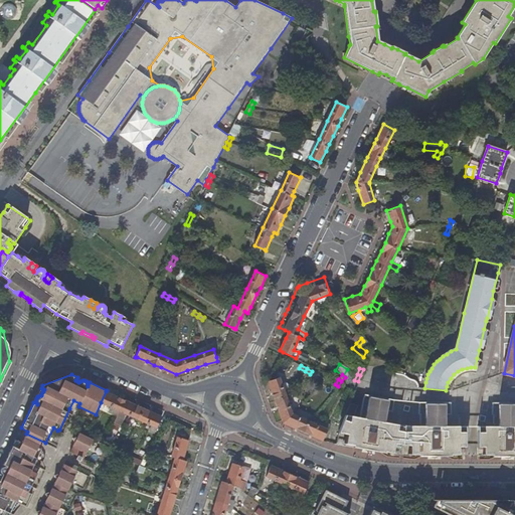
[(272,390),(276,400),(278,407),(283,422),(284,422),(295,427),(304,432),(314,437),(323,441),(328,430),(312,422),(310,421),(293,413),(287,396),(280,378),(272,380),(269,381),(272,390)]
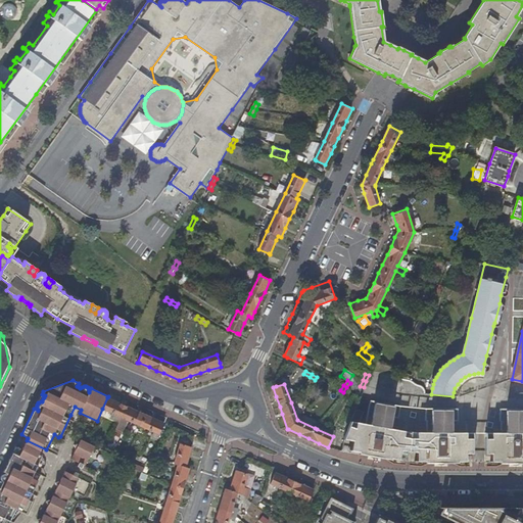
[(154,419),(146,415),(137,411),(127,407),(116,401),(107,397),(102,409),(122,417),(115,429),(123,432),(129,420),(141,426),(153,431),(151,437),(157,440),(164,424),(164,423),(154,419)]
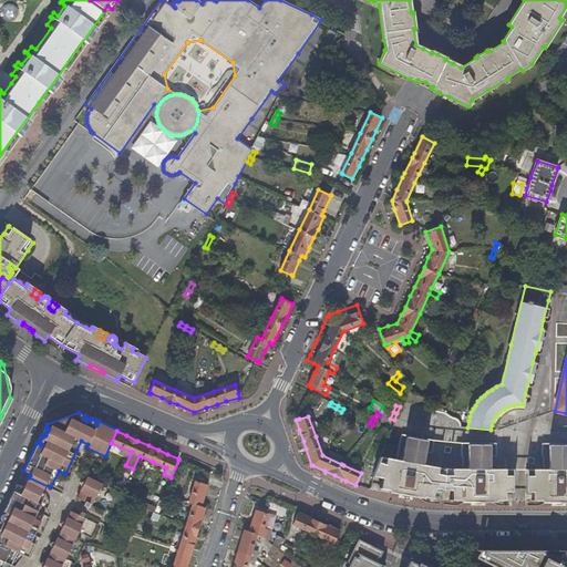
[(505,493),(512,493),(513,493),(513,470),(490,470),(490,456),(497,456),(497,443),(462,443),(462,456),(463,456),(463,470),(452,470),(439,467),(423,465),(425,453),(432,454),(434,441),(402,435),(400,440),(397,461),(381,457),(378,466),(373,476),(383,478),(381,491),(397,494),(397,495),(400,496),(400,495),(402,495),(404,498),(406,498),(409,498),(412,497),(414,497),(414,498),(418,500),(418,497),(433,500),(435,490),(453,491),(453,501),(468,501),(468,503),(472,503),(472,502),(474,502),(476,504),(480,504),(482,504),(485,503),(486,502),(486,503),(490,503),(490,501),(505,501),(505,495),(505,493)]
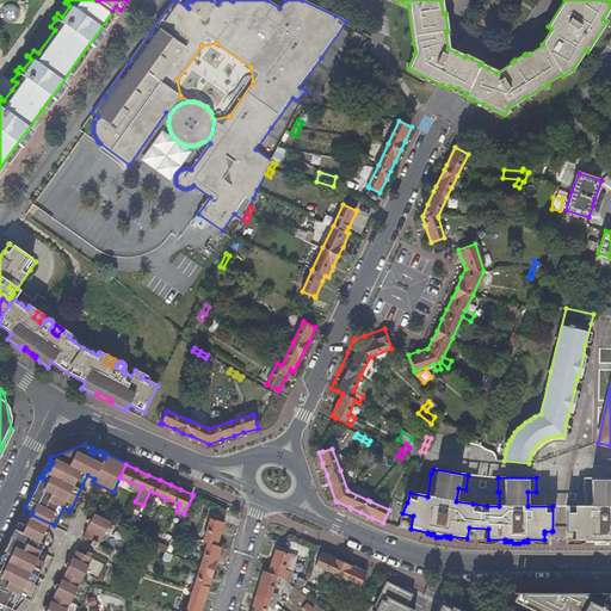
[(586,493),(586,506),(567,506),(567,531),(575,531),(575,539),(592,541),(592,542),(597,542),(598,541),(600,544),(603,544),(606,544),(610,541),(610,542),(610,477),(585,479),(585,493),(586,493)]
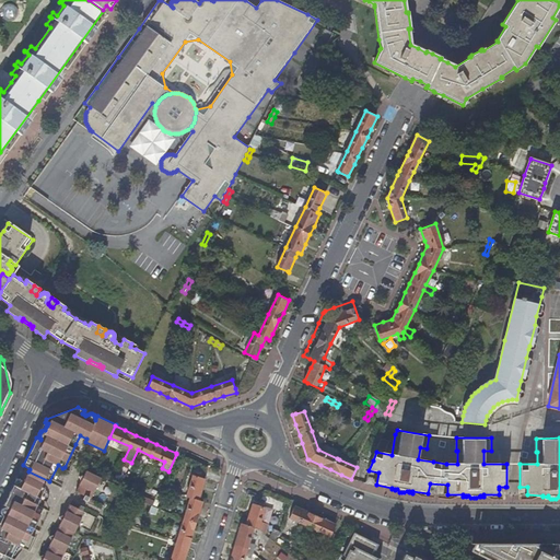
[(106,471),(116,476),(118,470),(108,466),(106,471)]
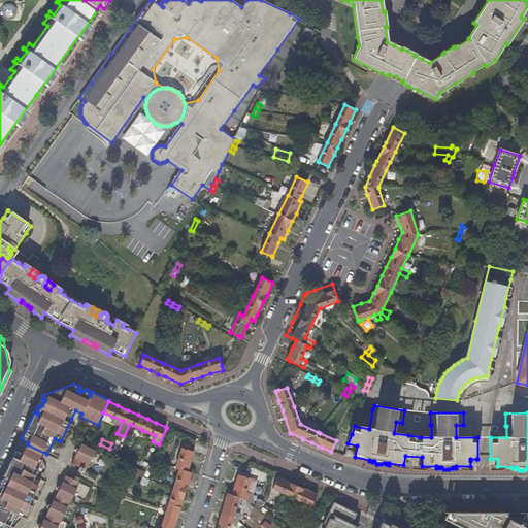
[(112,442),(111,443),(109,449),(109,450),(114,452),(118,446),(112,442)]
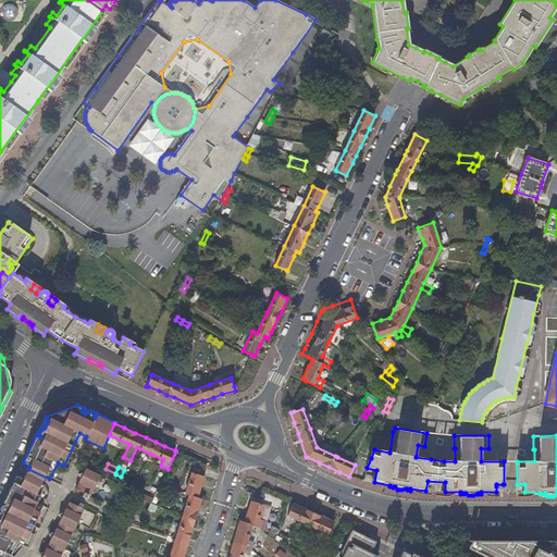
[(101,475),(93,471),(86,468),(85,471),(79,473),(81,479),(76,489),(85,493),(84,496),(87,498),(89,495),(91,495),(101,475)]
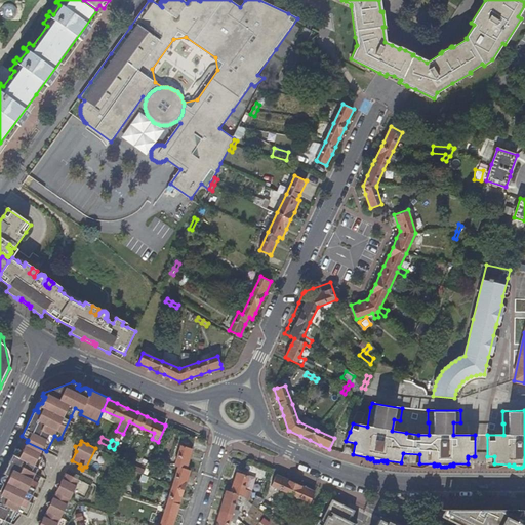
[(27,442),(24,448),(43,457),(46,451),(27,442)]
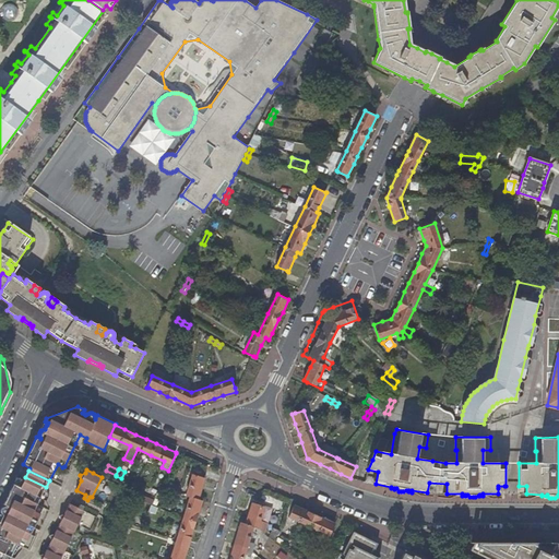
[(183,558),(185,558),(188,546),(189,540),(192,531),(195,521),(198,513),(202,500),(199,499),(201,489),(205,477),(203,477),(192,474),(186,496),(190,497),(183,518),(176,539),(176,542),(169,558),(183,558)]
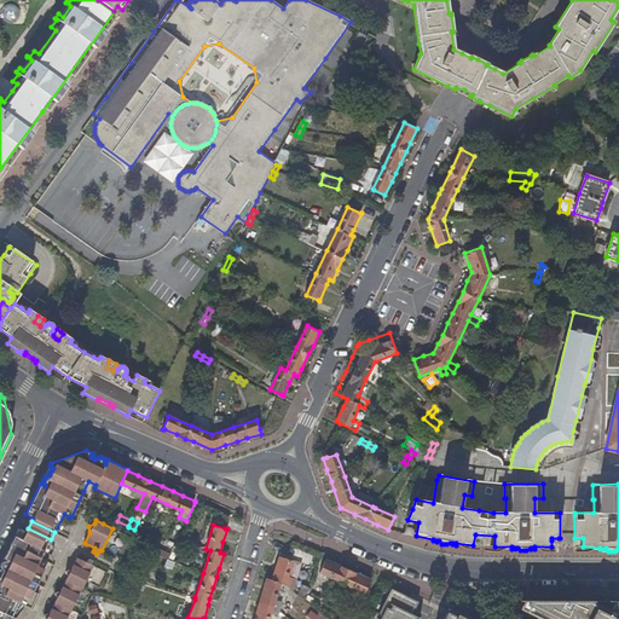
[(0,618),(11,618),(21,603),(33,609),(40,593),(35,591),(50,561),(42,557),(51,539),(28,528),(27,532),(18,528),(4,559),(9,561),(7,561),(6,561),(4,562),(3,563),(3,565),(3,566),(3,567),(3,570),(3,571),(1,574),(0,576),(0,618)]
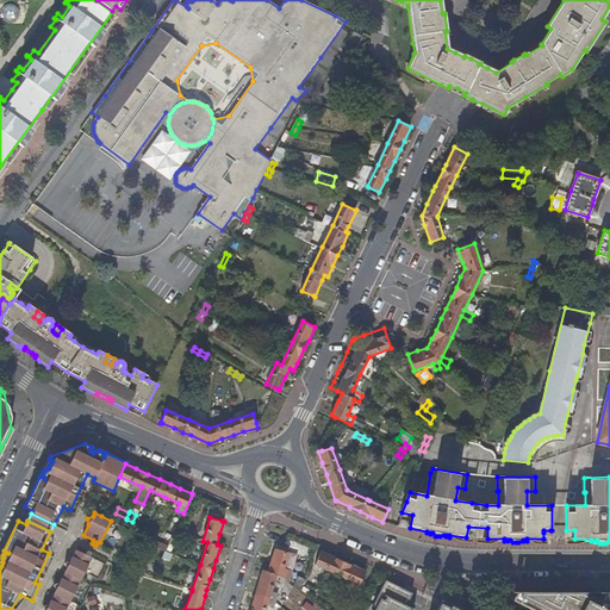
[(188,527),(185,526),(181,533),(195,539),(198,533),(187,528),(188,527)]
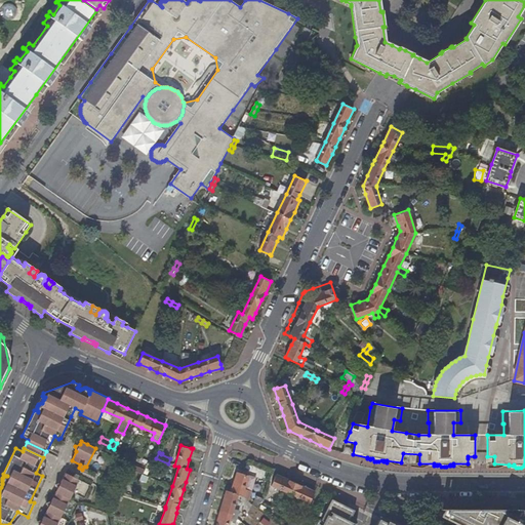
[(101,466),(104,456),(95,454),(93,463),(101,466)]
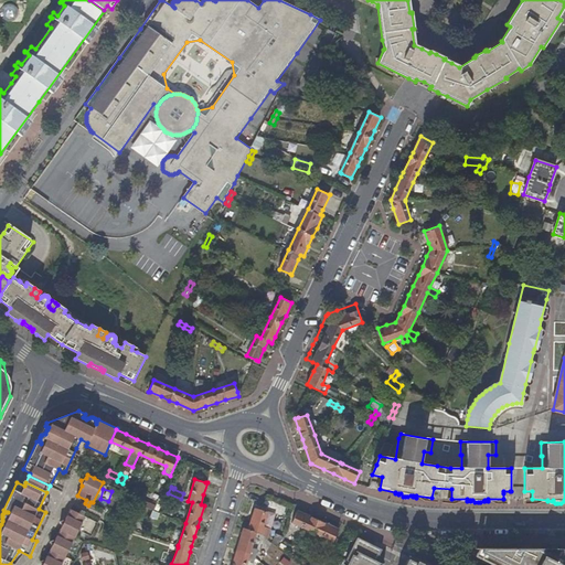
[(156,507),(140,500),(139,504),(153,510),(156,507)]
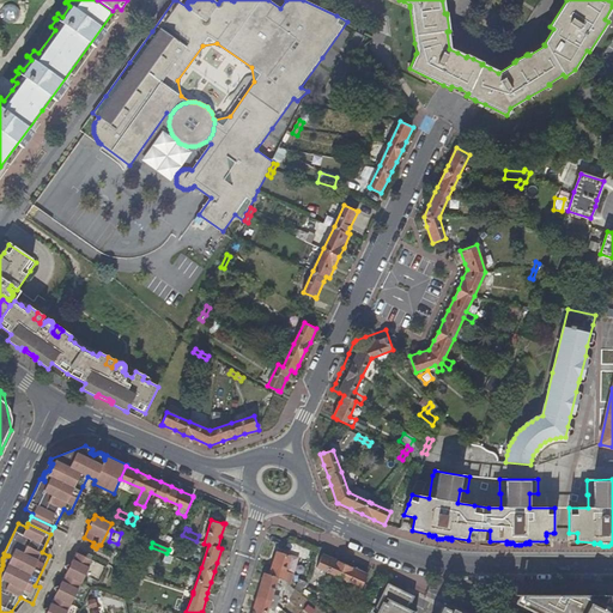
[(266,612),(271,600),(278,577),(281,578),(283,578),(291,586),(292,582),(295,575),(286,571),(291,556),(284,553),(278,551),(273,566),(271,572),(271,575),(265,572),(261,586),(258,595),(258,598),(254,610),(252,612),(266,612)]
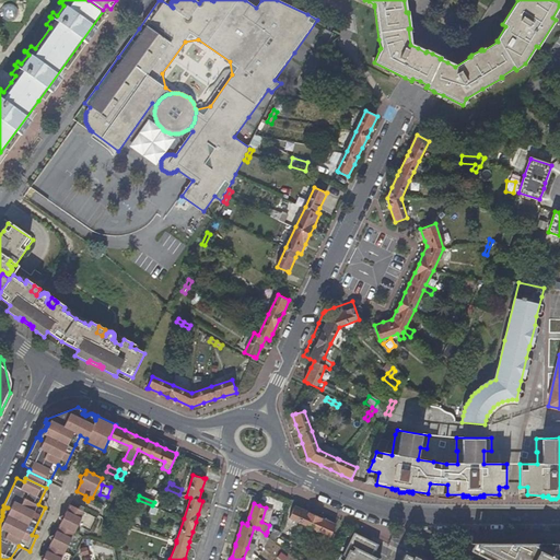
[(41,556),(41,559),(61,559),(85,511),(83,511),(85,506),(81,504),(79,509),(70,504),(66,514),(60,516),(61,522),(56,534),(50,536),(51,541),(46,553),(41,556)]
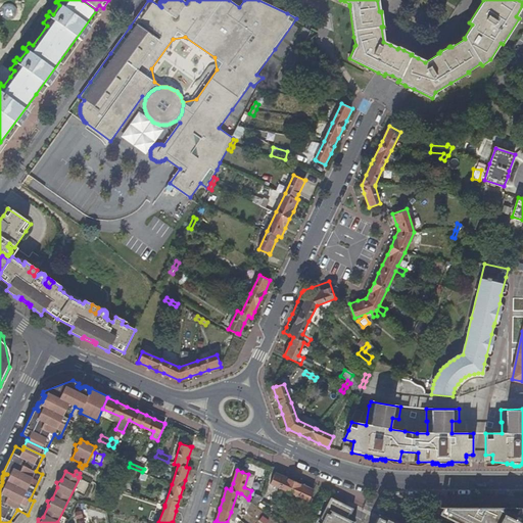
[(304,485),(295,481),(285,477),(276,473),(271,483),(290,491),(308,501),(314,489),(304,485)]
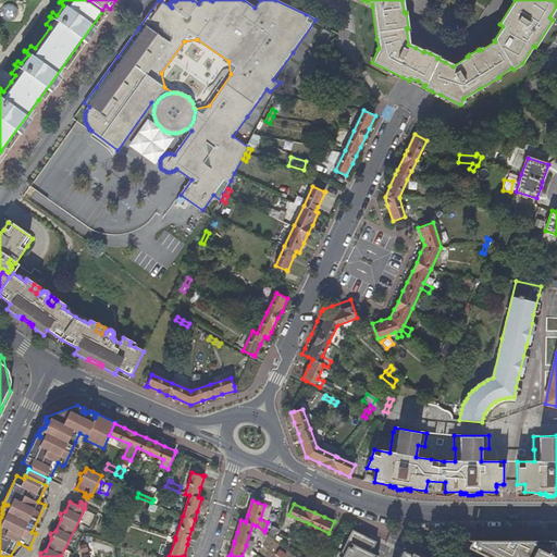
[(128,515),(123,527),(127,529),(130,523),(133,517),(128,515)]
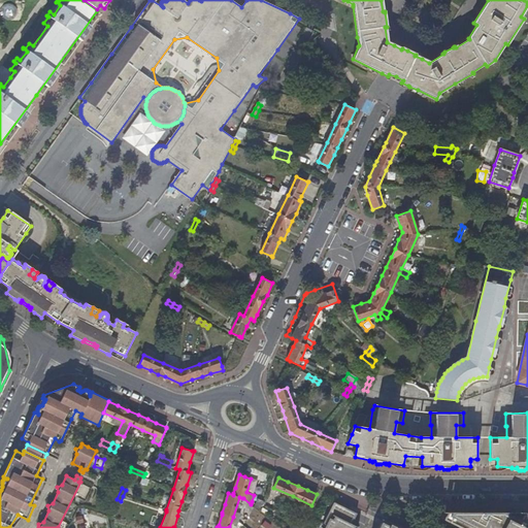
[(333,501),(328,513),(331,515),(326,524),(324,527),(354,527),(350,526),(357,513),(333,501)]
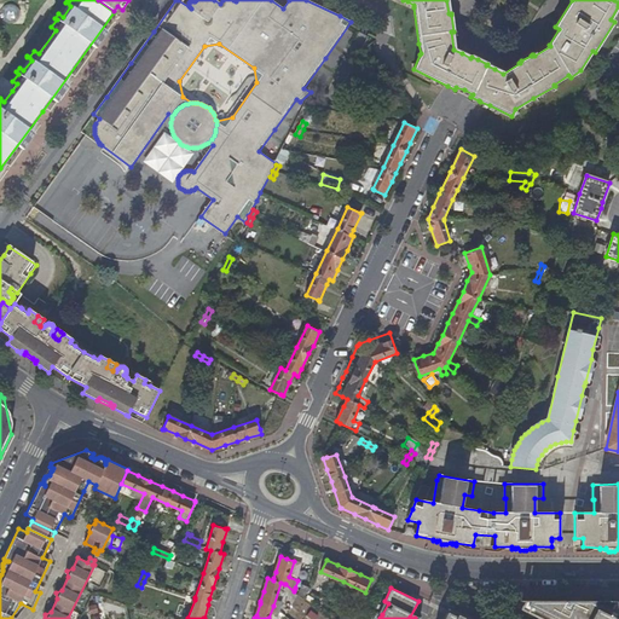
[(100,618),(109,618),(104,600),(98,597),(97,601),(98,607),(90,608),(92,617),(100,615),(100,618)]
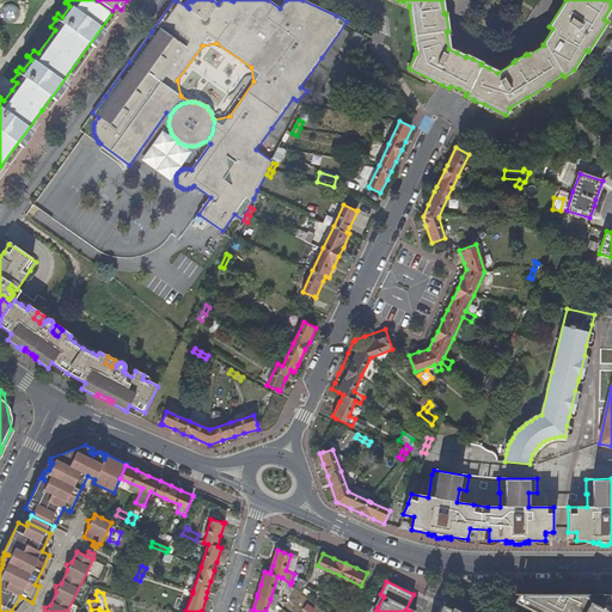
[(611,611),(611,594),(610,595),(607,600),(599,597),(598,599),(592,597),(586,593),(570,593),(525,593),(522,598),(530,601),(527,606),(539,611),(611,611)]
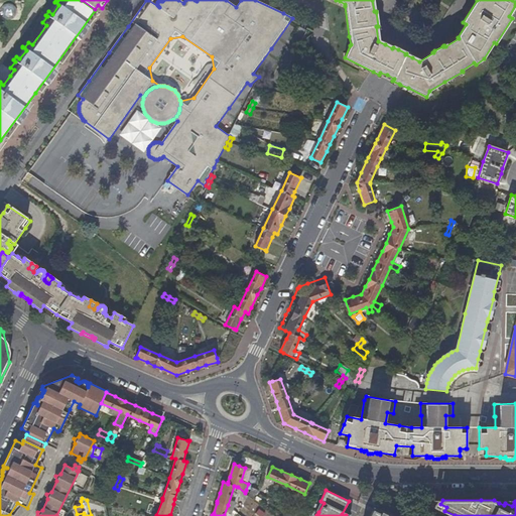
[(268,515),(257,507),(252,513),(254,515),(268,515)]
